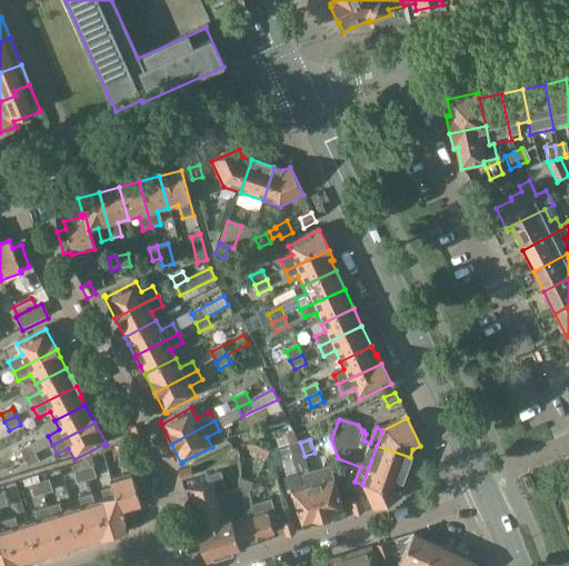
[(295,458),(305,456),(300,443),(290,446),(295,458)]
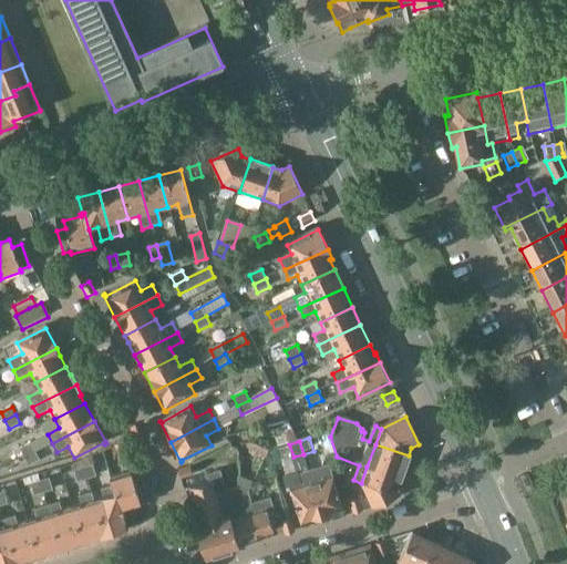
[(123,442),(114,447),(120,458),(129,452),(123,442)]
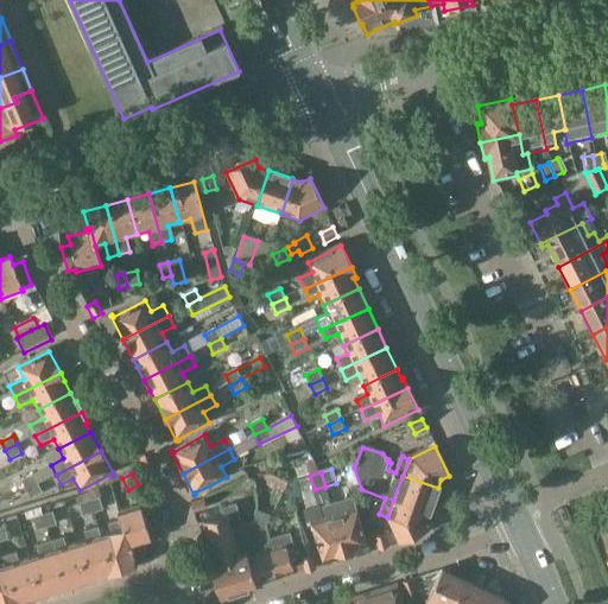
[(26,490),(38,484),(33,476),(21,482),(26,490)]
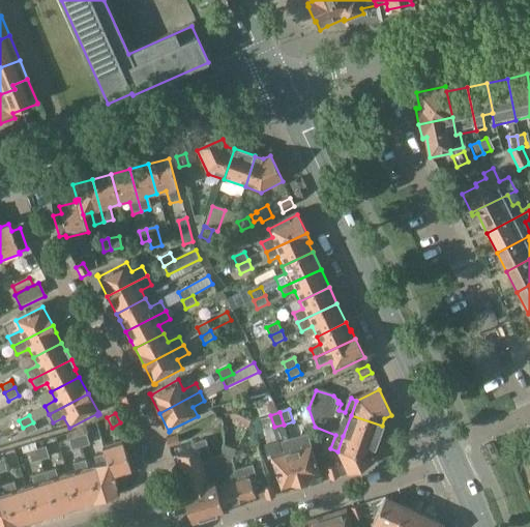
[(381,427),(382,426),(351,415),(343,436),(373,448),(374,448),(377,442),(379,442),(383,431),(381,430),(382,427),(381,427)]
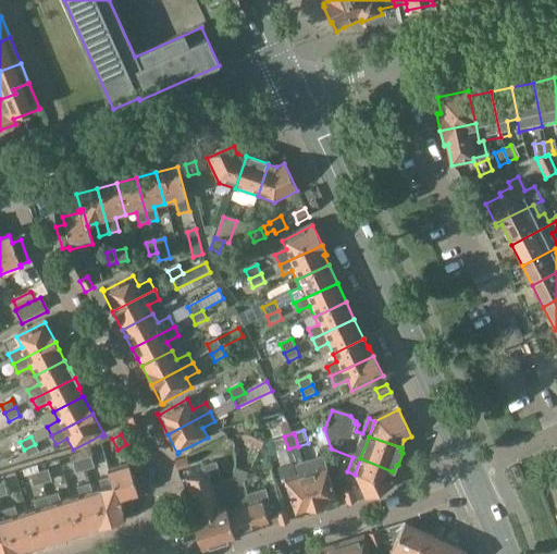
[(35,444),(24,450),(28,458),(39,453),(35,444)]
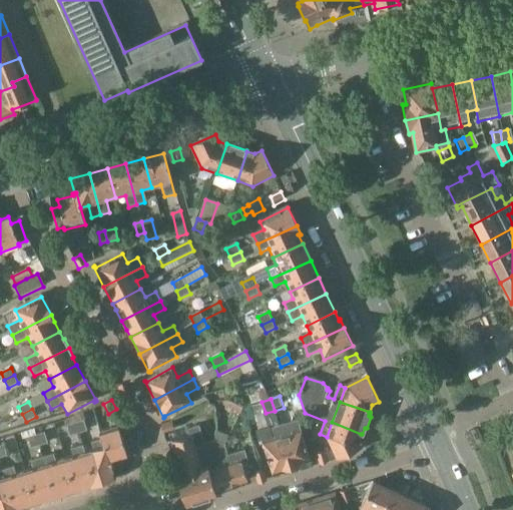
[(74,417),(79,434),(88,432),(82,414),(74,417)]
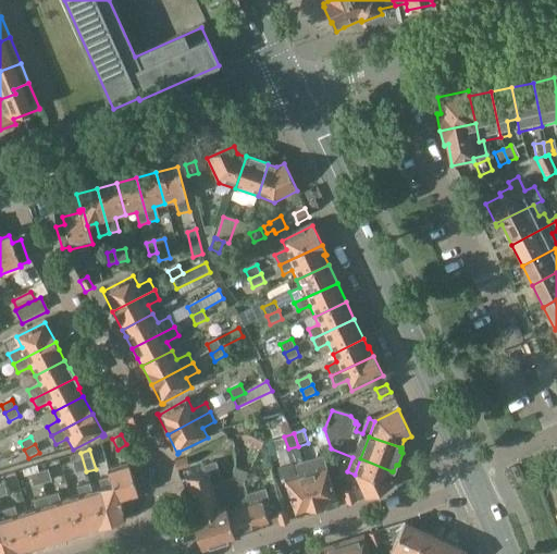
[(77,475),(86,471),(81,453),(72,456),(77,475)]
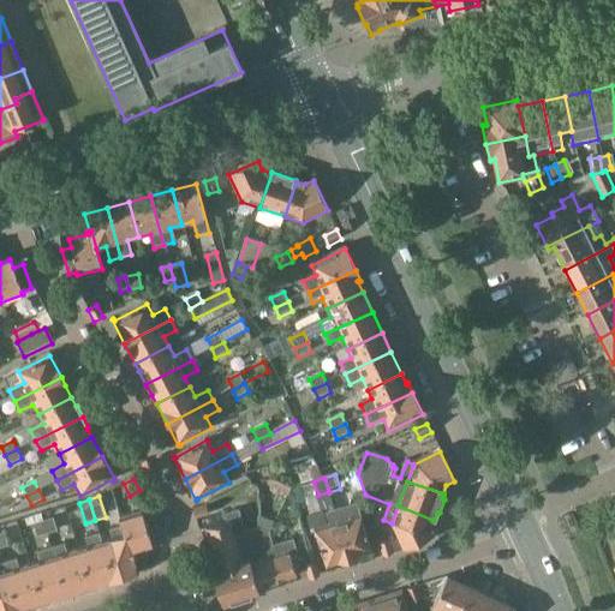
[(334,510),(350,561),(374,553),(372,551),(362,517),(357,503),(334,510)]
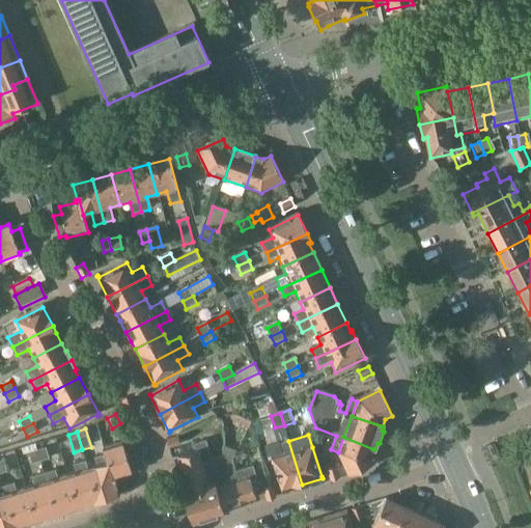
[(177,437),(167,440),(169,449),(180,446),(177,437)]
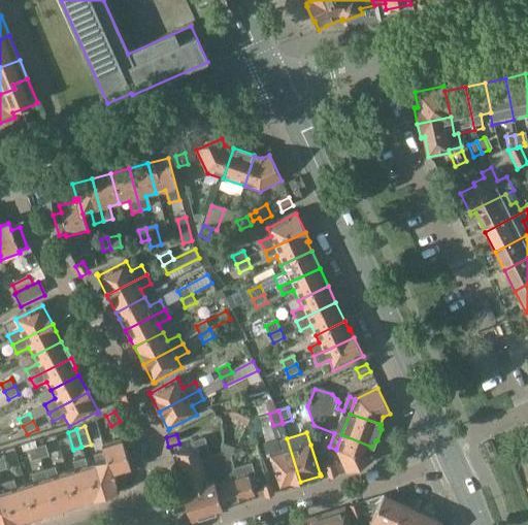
[(369,454),(371,447),(341,434),(336,450),(347,473),(372,461),(369,454)]
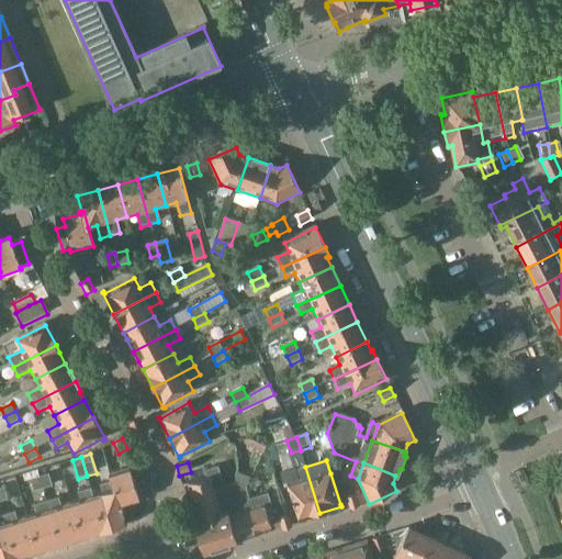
[(289,487),(298,514),(299,518),(298,518),(298,520),(319,513),(305,467),(294,470),(299,483),(289,487)]
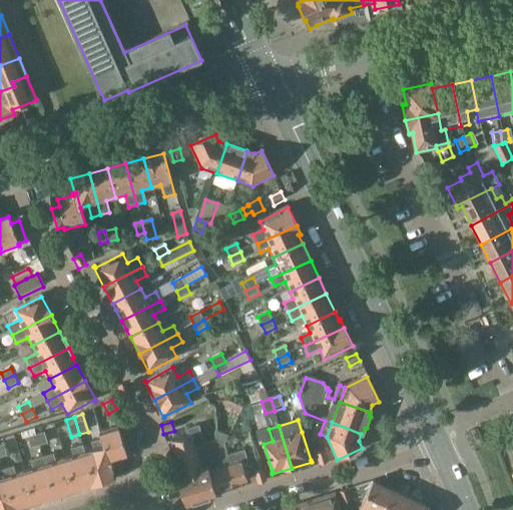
[(125,450),(133,447),(126,427),(118,429),(118,428),(98,433),(100,440),(103,439),(110,464),(112,464),(111,462),(127,457),(125,450)]
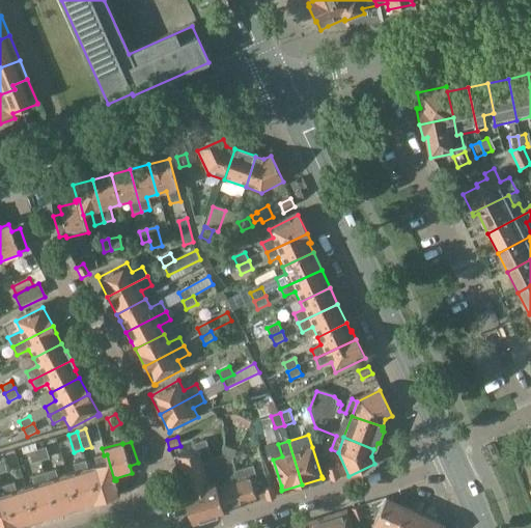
[(196,452),(178,457),(189,492),(208,484),(201,461),(212,457),(206,442),(193,445),(196,452)]
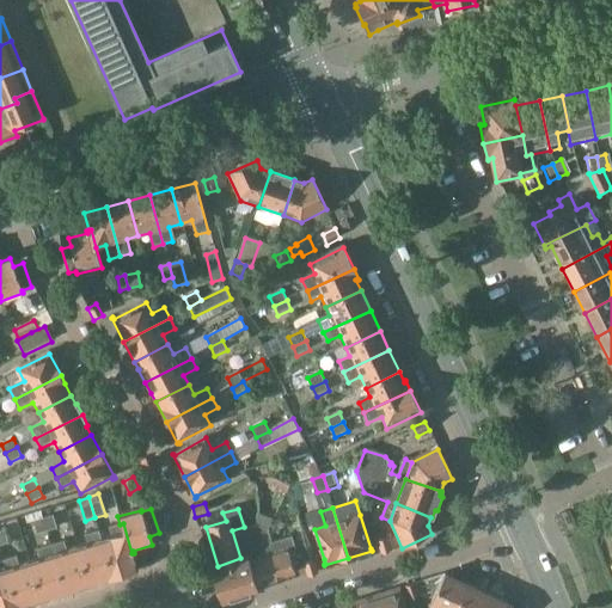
[(41,513),(31,516),(37,535),(47,533),(43,520),(41,513)]
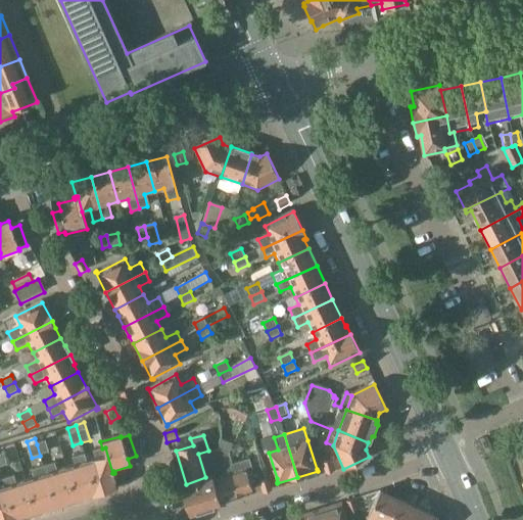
[(37,444),(40,456),(49,453),(46,441),(37,444)]
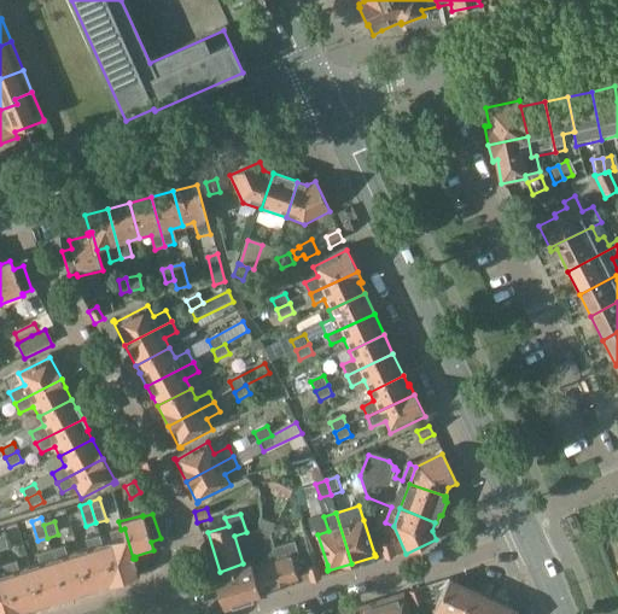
[(139,577),(133,559),(124,528),(121,530),(108,533),(110,542),(100,544),(114,585),(139,577)]
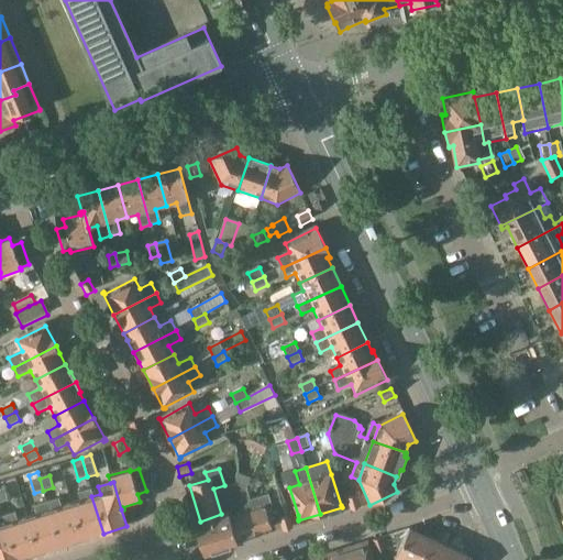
[(207,559),(207,557),(235,547),(236,550),(239,549),(236,540),(230,518),(256,509),(253,501),(250,502),(245,489),(231,483),(231,486),(225,487),(224,485),(213,489),(221,514),(200,522),(194,523),(205,559),(207,559)]
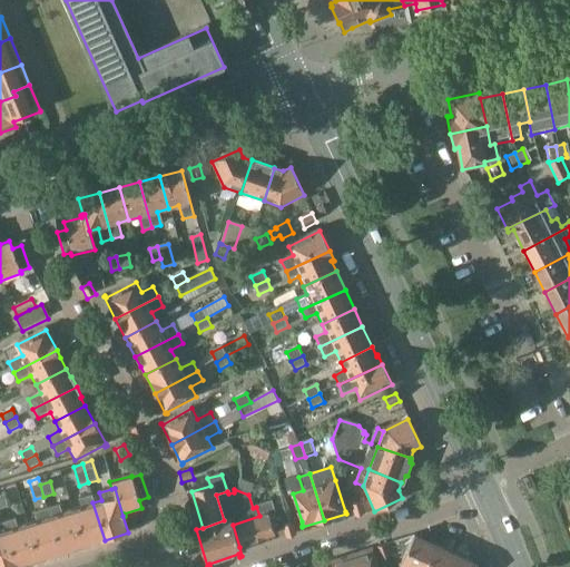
[(81,547),(105,540),(92,502),(90,496),(78,500),(80,507),(70,510),(81,547)]
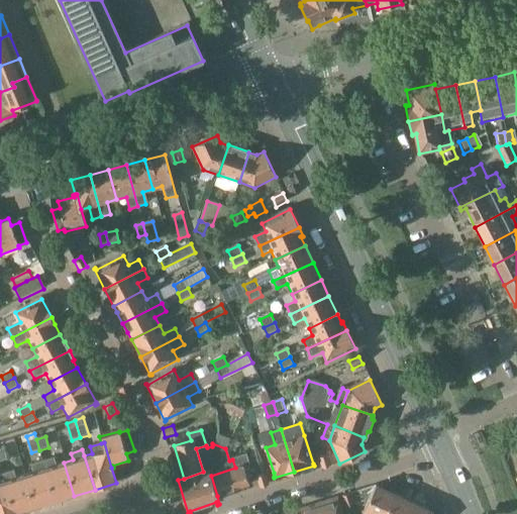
[(217,496),(250,486),(244,467),(251,465),(247,454),(232,459),(235,468),(211,476),(217,496)]
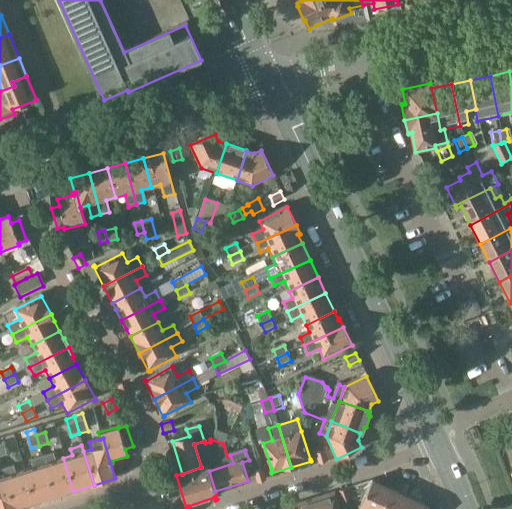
[(319,464),(327,462),(324,452),(316,455),(319,464)]
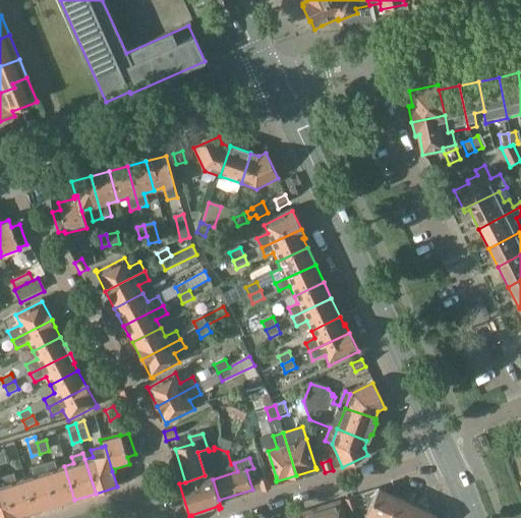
[(54,507),(74,500),(64,466),(55,469),(53,462),(42,466),(54,507)]
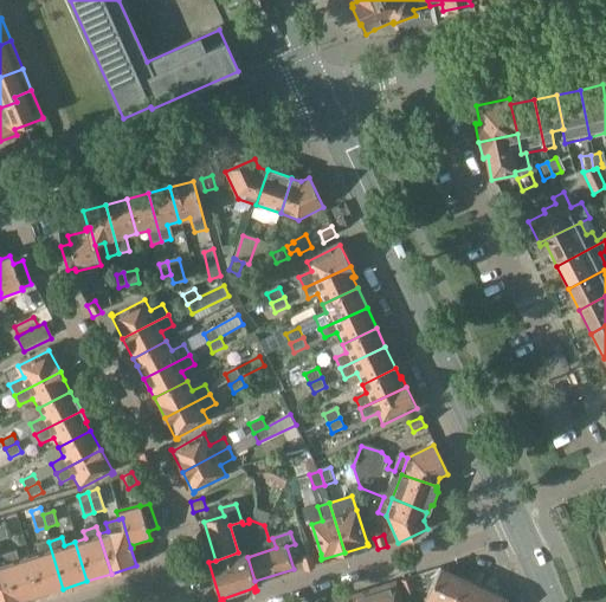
[(38,552),(27,556),(39,596),(63,589),(49,542),(36,545),(38,552)]
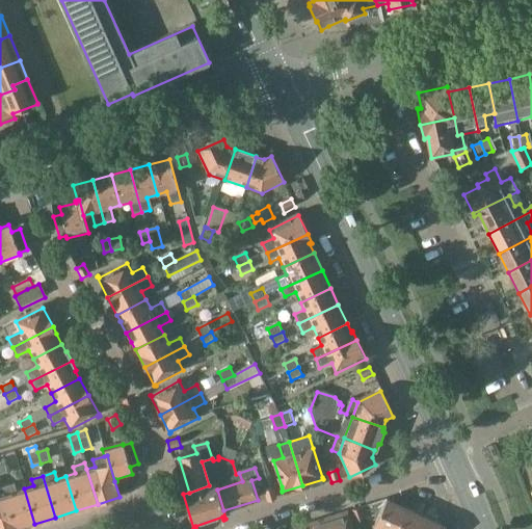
[(21,528),(34,524),(24,488),(15,492),(12,485),(2,488),(4,495),(14,528),(21,528)]
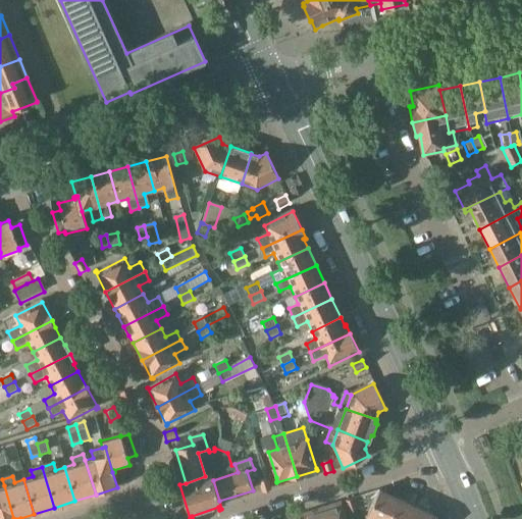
[(272,490),(269,479),(259,482),(262,494),(272,490)]
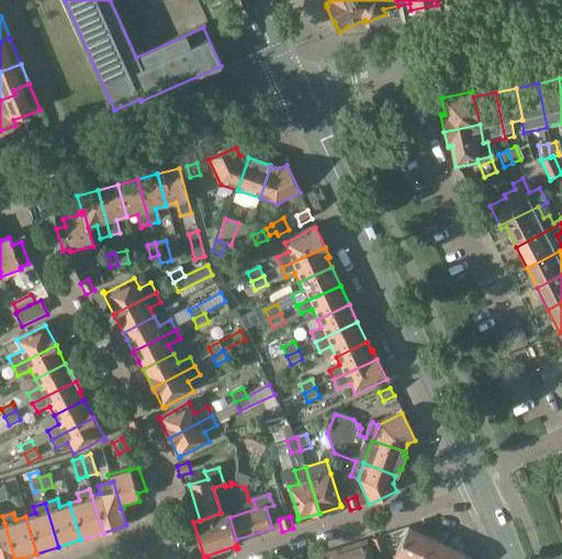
[(14,558),(4,523),(0,524),(0,558),(14,558)]
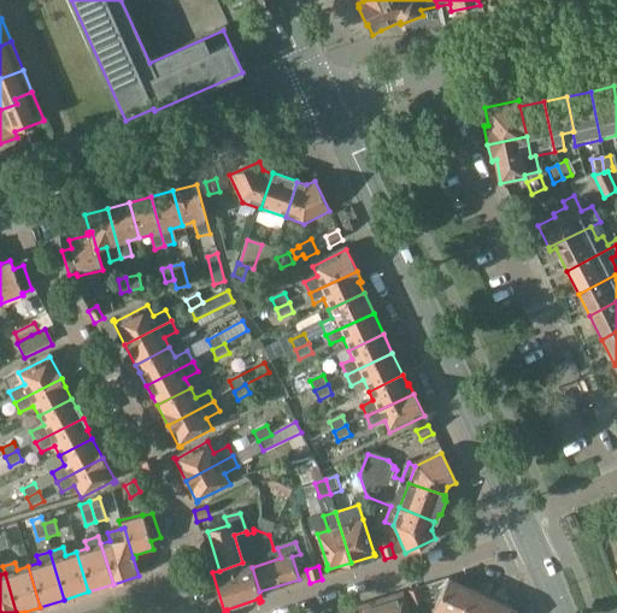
[(460,612),(471,590),(448,581),(433,612),(460,612)]
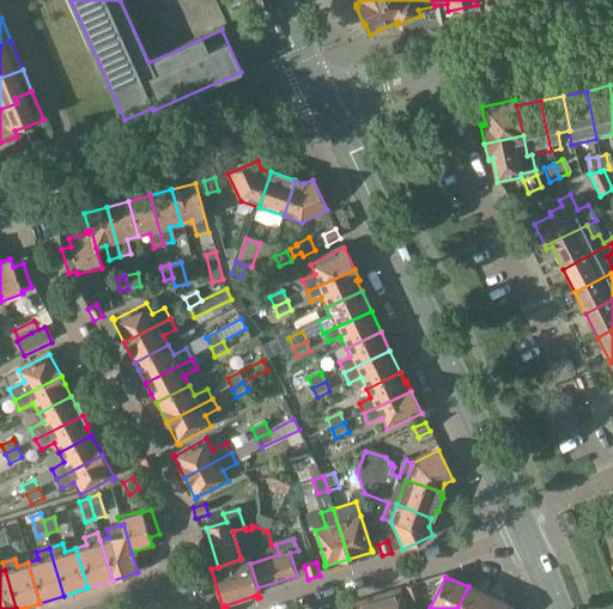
[(416,586),(406,589),(410,601),(419,598),(416,586)]
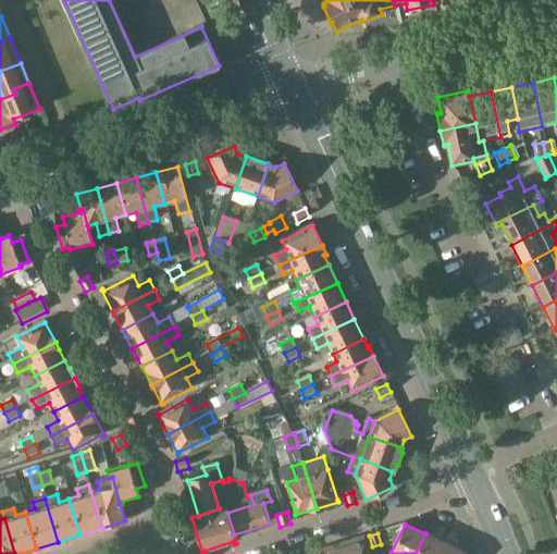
[(440,553),(445,543),(425,533),(416,553),(440,553)]
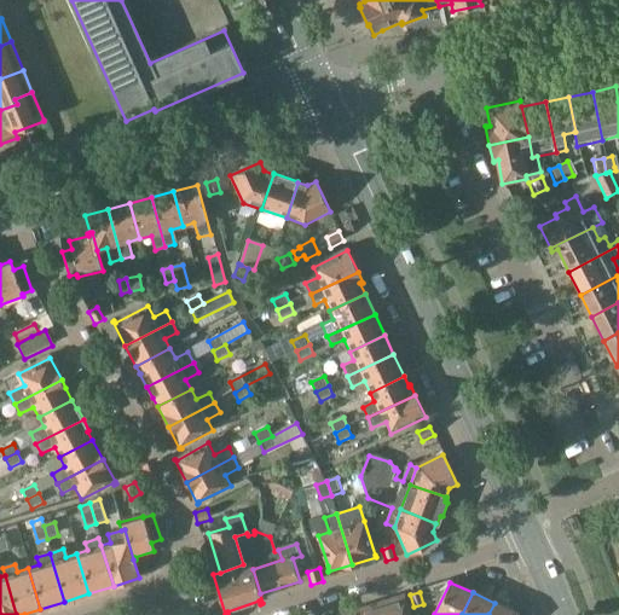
[(410,614),(404,597),(382,603),(385,614),(410,614)]
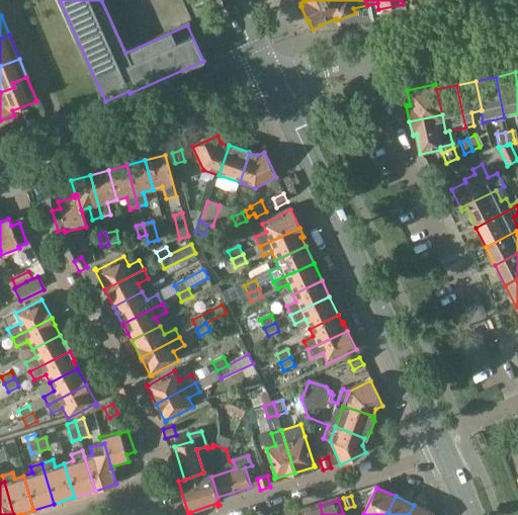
[(322,514),(320,505),(299,511),(300,514),(322,514)]
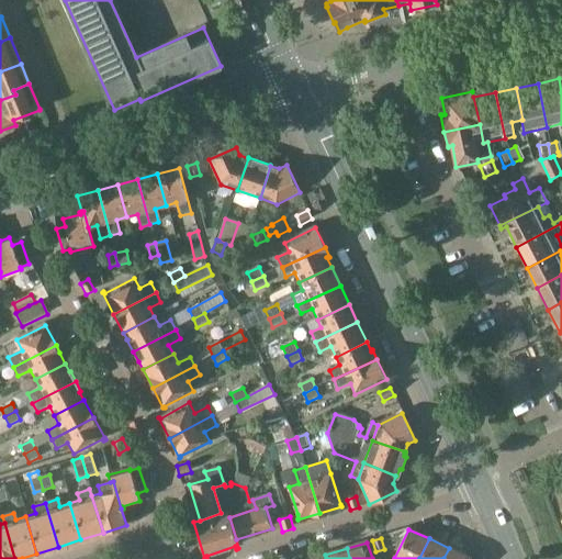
[(469,558),(449,548),(444,558),(469,558)]
